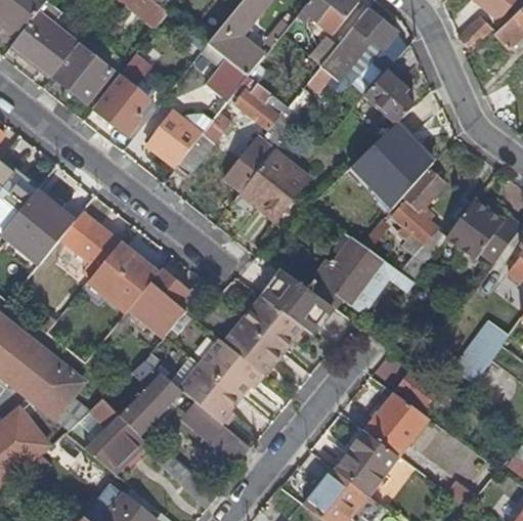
[(0,22),(17,36),(37,11),(46,0),(0,0),(0,22)]
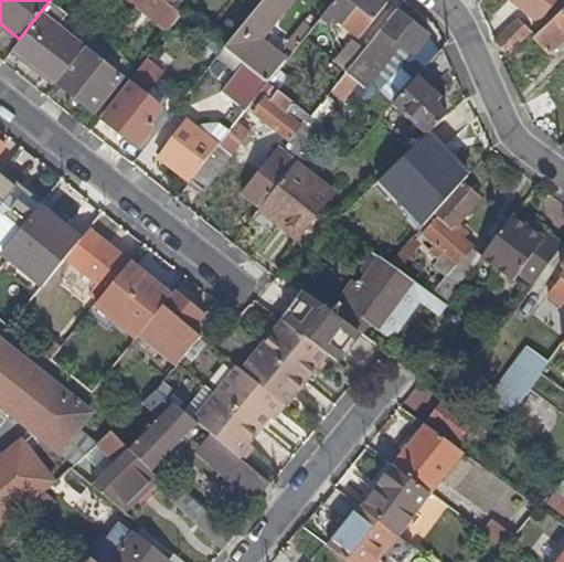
[(131,0),(167,29),(181,11),(167,0),(131,0)]
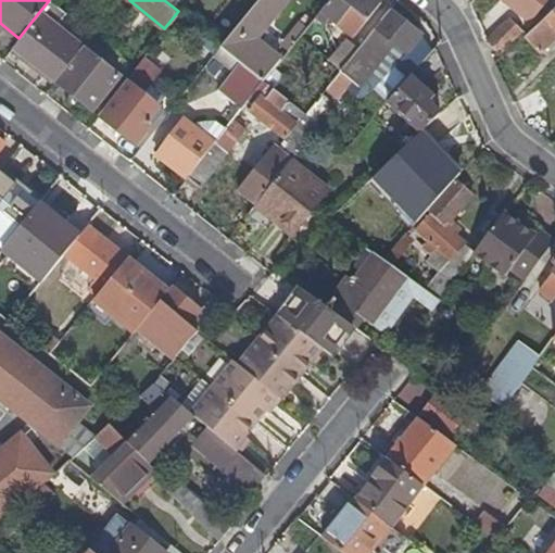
[(256,0),(221,46),(239,61),(263,79),(280,58),(260,41),(267,33),(259,27),(280,0),(256,0)]
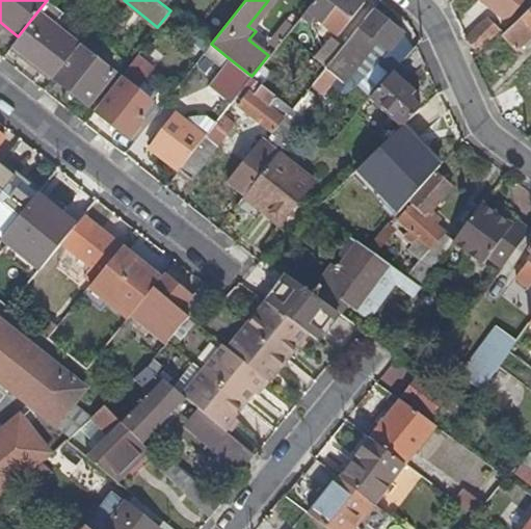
[(313,0),(307,7),(315,15),(338,33),(363,0),(313,0)]
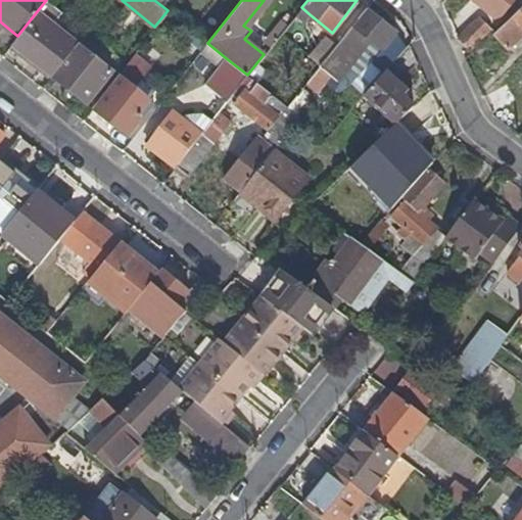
[(491,0),(457,34),(460,39),(471,49),(509,14),(495,0),(491,0)]
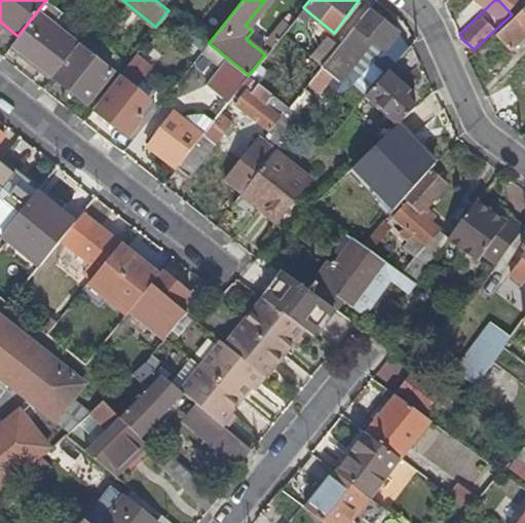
[(524,4),(498,31),(512,45),(524,32),(524,4)]
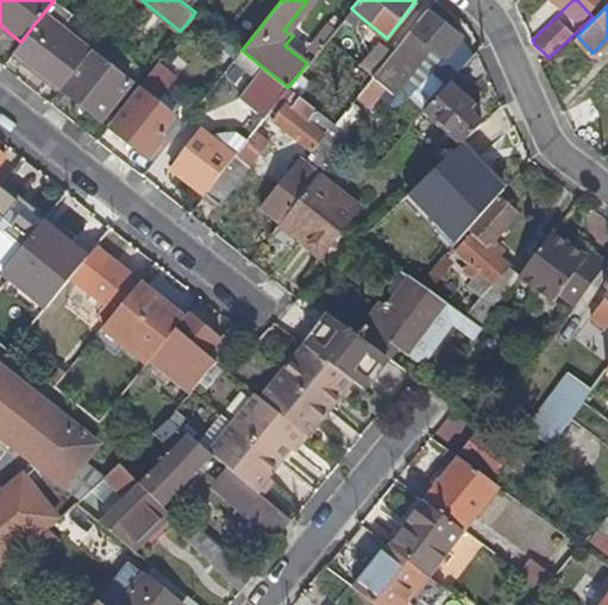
[(361,17),(351,8),(343,19),(353,26),(361,17)]
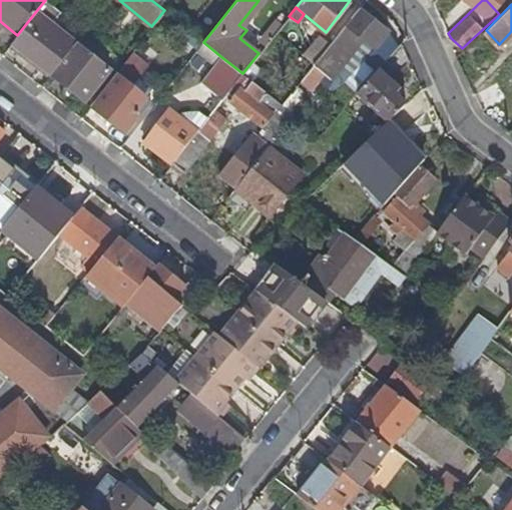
[(387,29),(360,7),(331,44),(314,64),(319,68),(328,57),(334,62),(358,32),(375,45),(387,29)]
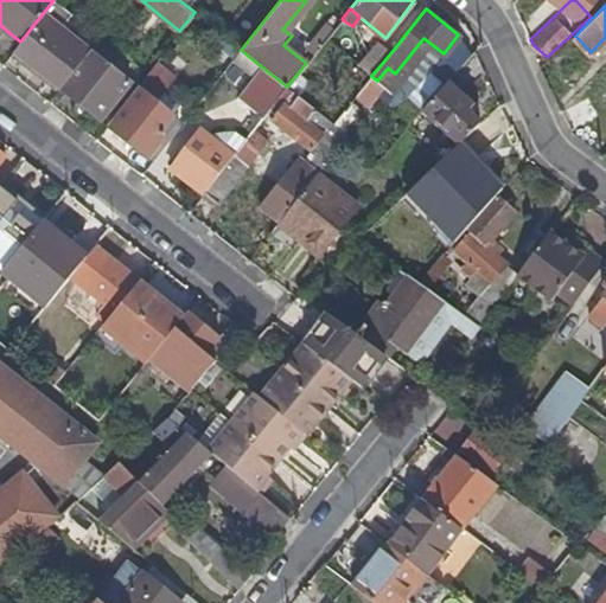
[(13,50),(61,87),(89,49),(43,13),(20,42),(13,50)]
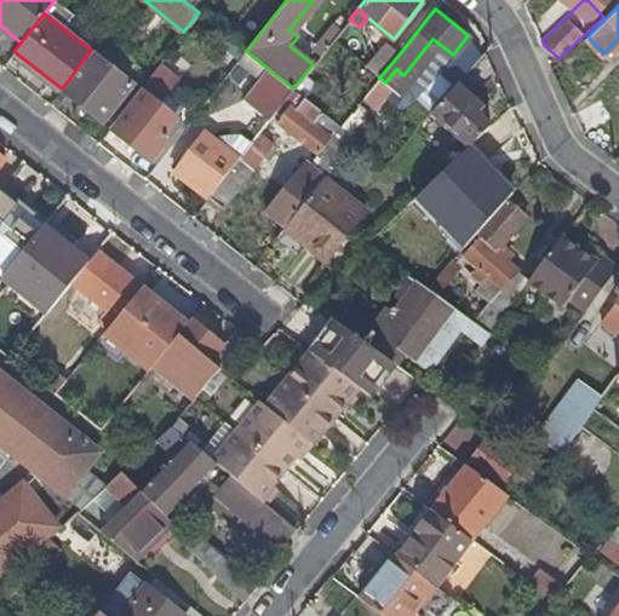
[(365,67),(379,78),(400,53),(384,41),(365,67)]
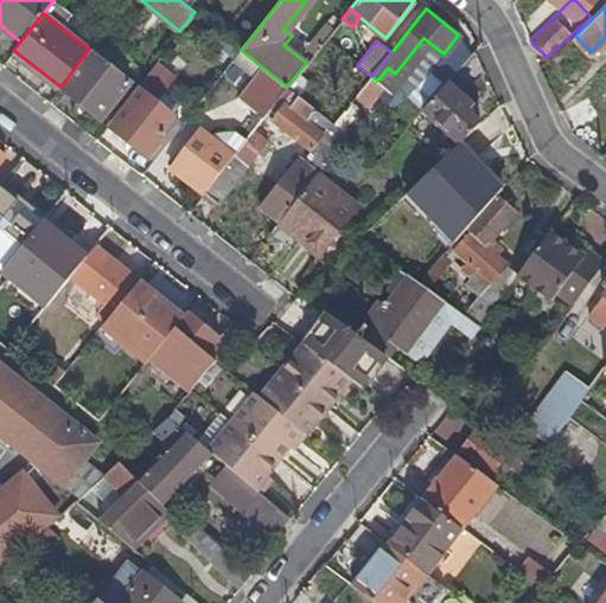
[(129,79),(90,49),(89,49),(61,87),(59,87),(99,119),(129,79)]
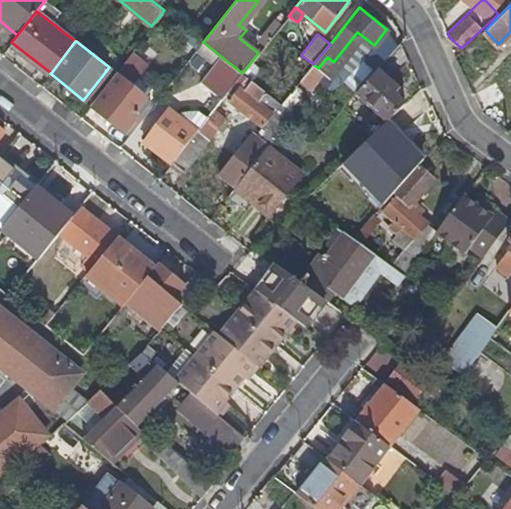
[(148,63),(132,51),(102,87),(104,89),(91,106),(123,131),(137,113),(134,111),(135,110),(133,108),(143,96),(130,85),(148,63)]
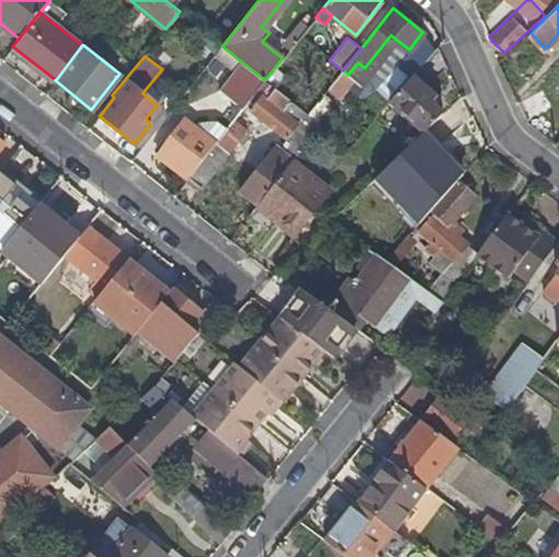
[(220,88),(243,107),(256,90),(265,80),(241,61),(220,88)]
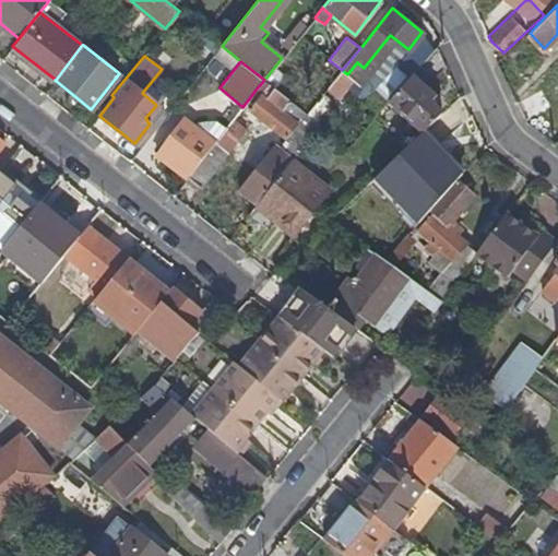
[(387,98),(406,72),(393,63),(375,90),(387,98)]
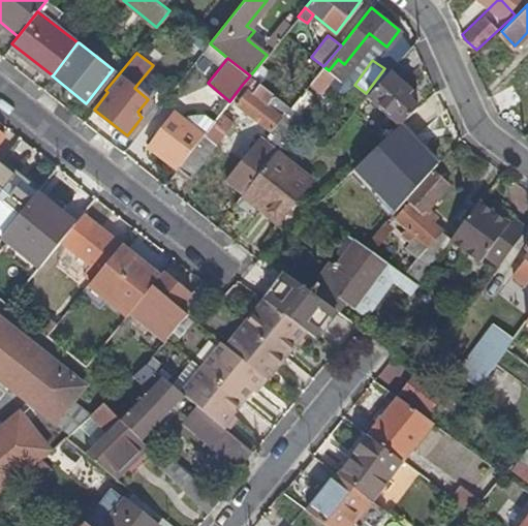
[(324,97),(338,82),(322,68),(309,84),(324,97)]
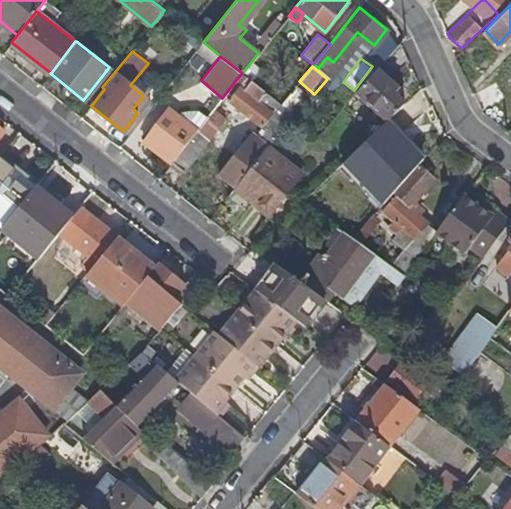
[(357,93),(387,117),(405,100),(394,92),(399,86),(377,68),(357,93)]
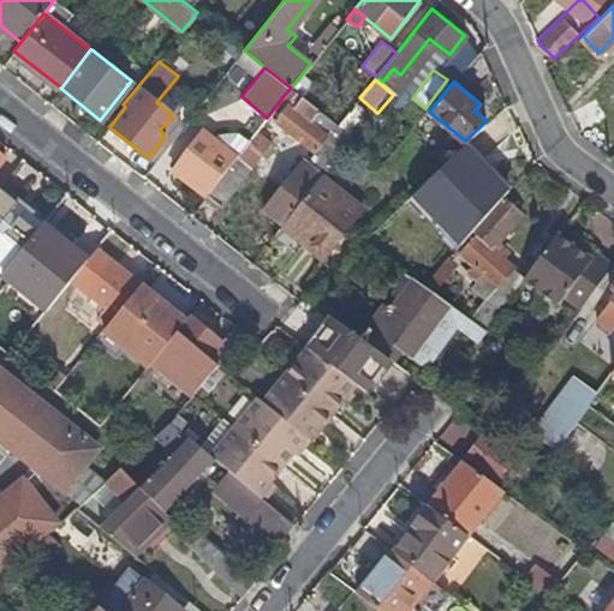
[(263,207),(282,222),(321,175),(352,137),(338,126),(328,118),(291,88),(281,99),(288,105),(275,121),(317,155),(309,166),(302,160),(263,207)]
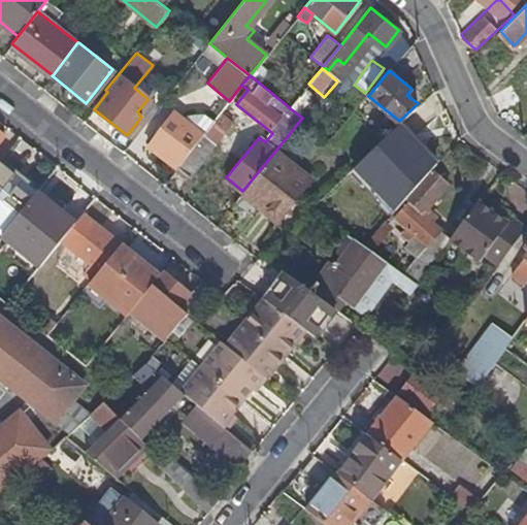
[(235,111),(226,105),(208,127),(220,137),(233,121),(231,118),(235,111)]
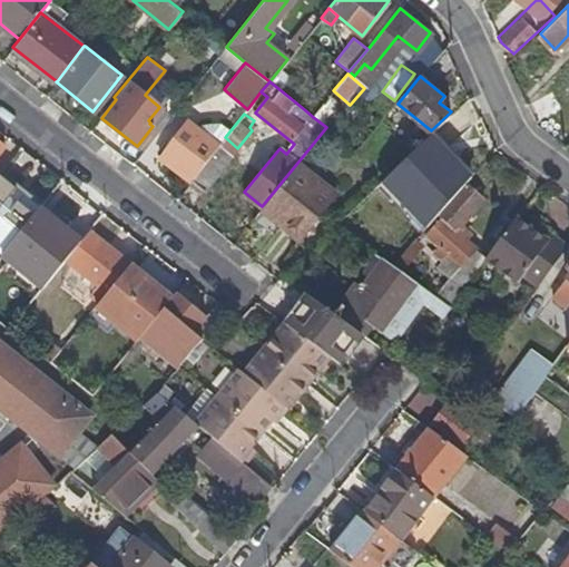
[(160,155),(189,178),(217,144),(188,120),(160,155)]
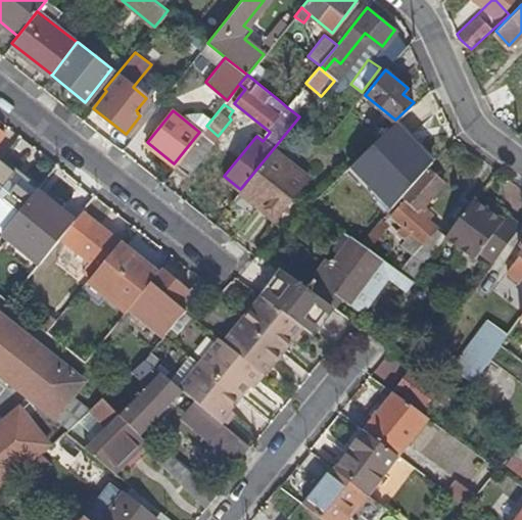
[(252,135),(238,121),(218,140),(233,154),(252,135)]
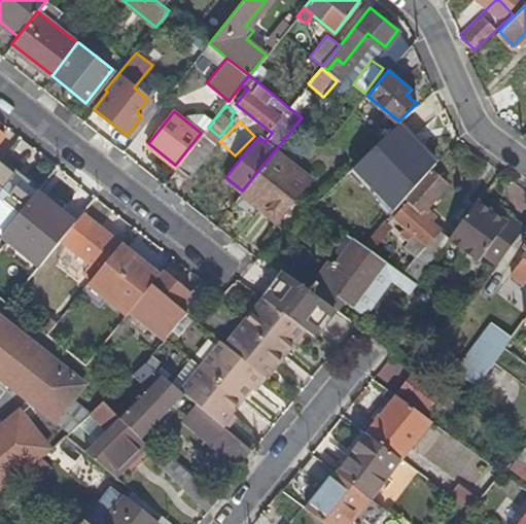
[(407,138),(394,127),(384,137),(359,160),(404,198),(410,189),(418,181),(407,170),(432,142),(415,128),(407,138)]
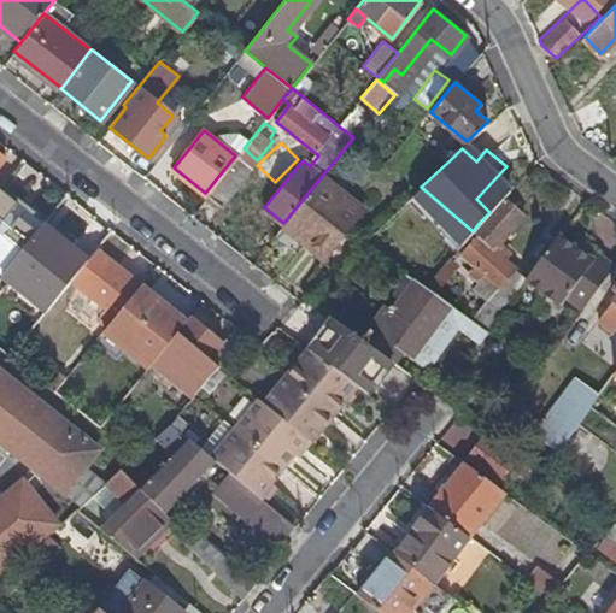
[(251,166),(238,155),(207,194),(221,204),(251,166)]
